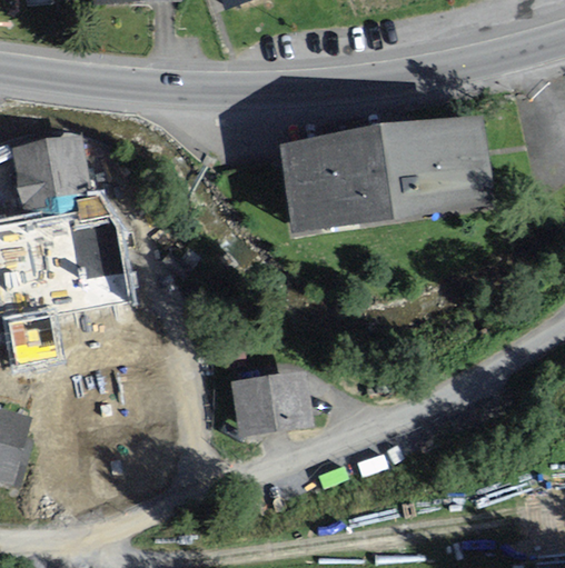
[(476,116),(279,145),(291,227),(488,198),(476,116)]
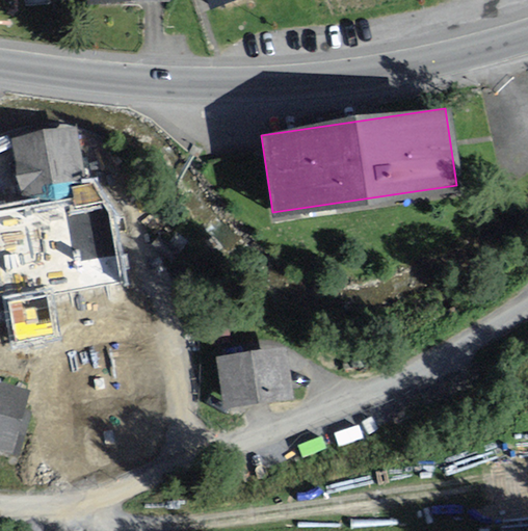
[(73,127),(8,138),(20,207),(84,195),(73,127)]
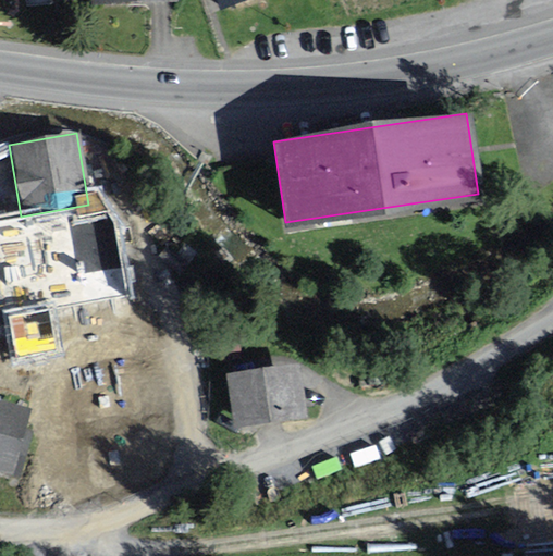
[(0,333),(2,333),(0,322),(0,317),(125,293),(112,221),(100,202),(88,205),(21,217),(0,220),(0,333)]
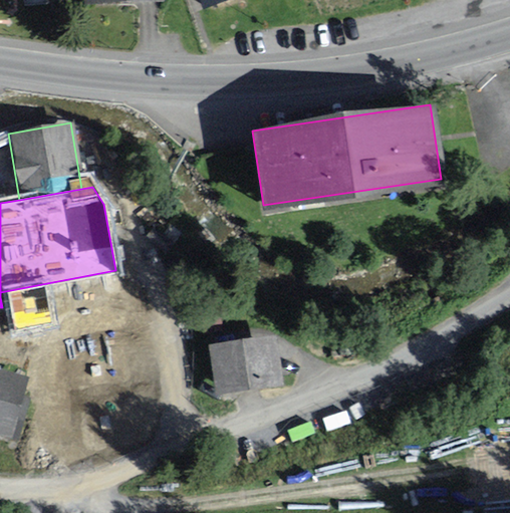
[(272,330),(204,342),(213,394),(281,381),(272,330)]
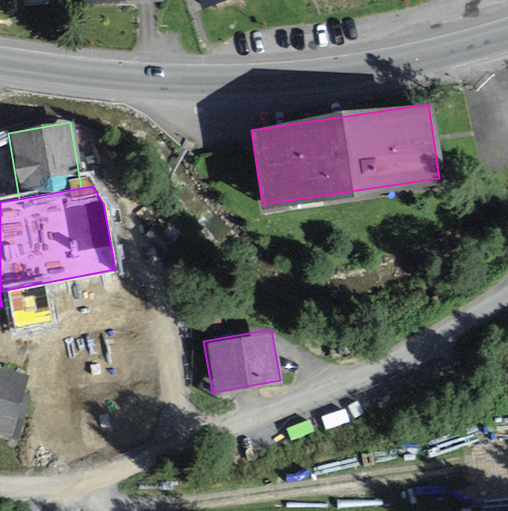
[(0,436),(9,439),(28,381),(0,371),(0,436)]
